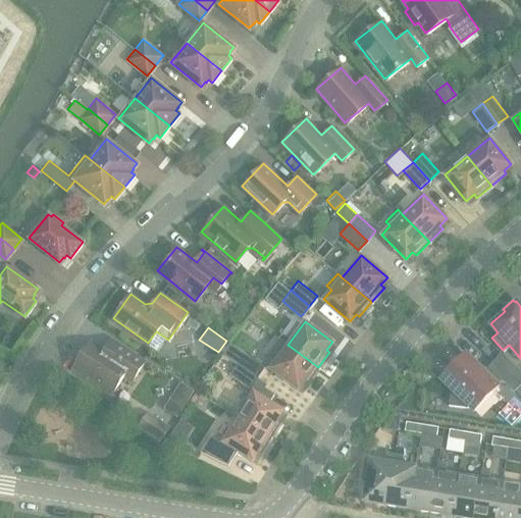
[(90,341),(72,368),(110,393),(121,376),(129,381),(145,359),(112,338),(104,350),(90,341)]
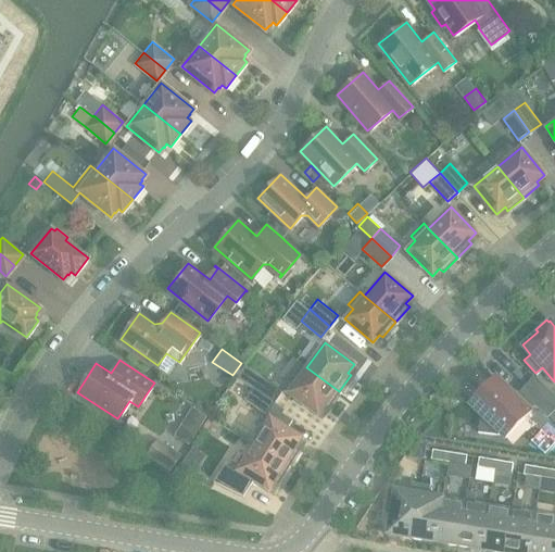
[(281,390),(243,364),(236,376),(252,387),(274,401),(281,390)]
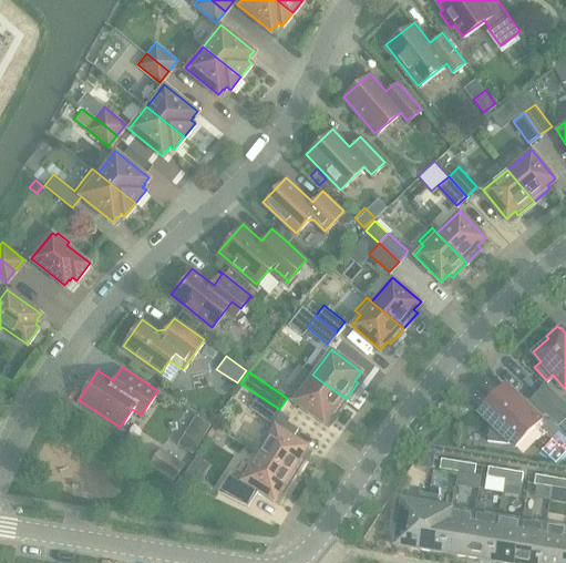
[(333,416),(346,399),(312,375),(294,400),(323,422),(330,413),(333,416)]
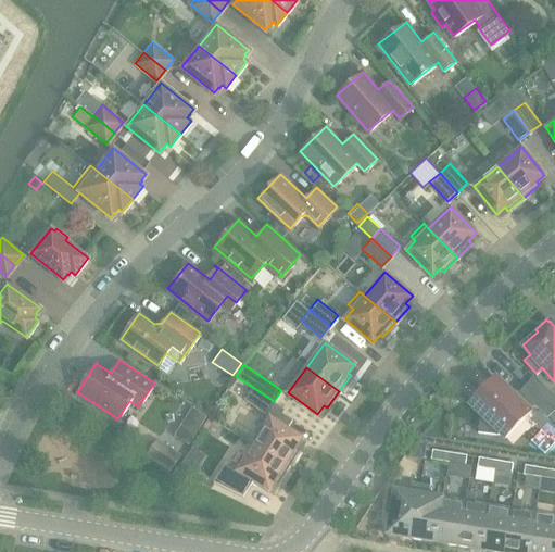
[(547,413),(554,404),(554,397),(533,377),(521,389),(522,390),(517,397),(495,376),(491,379),(489,377),(481,386),(483,388),(469,402),(481,414),(479,417),(477,430),(494,433),(496,429),(504,436),(530,410),(528,409),(534,402),(546,414),(547,413)]
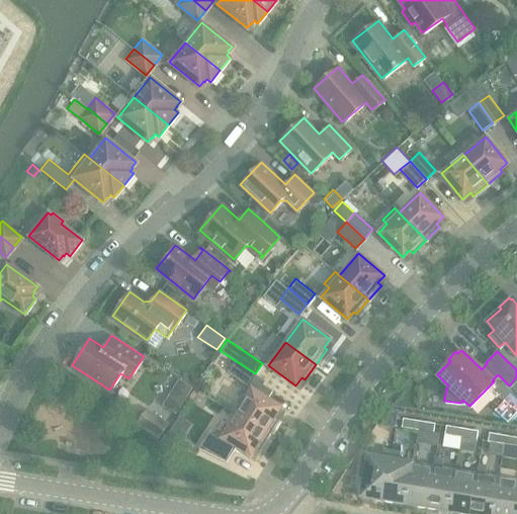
[(235,360),(228,370),(248,384),(247,386),(251,389),(266,398),(270,391),(261,384),(263,380),(254,374),(255,373),(235,360)]
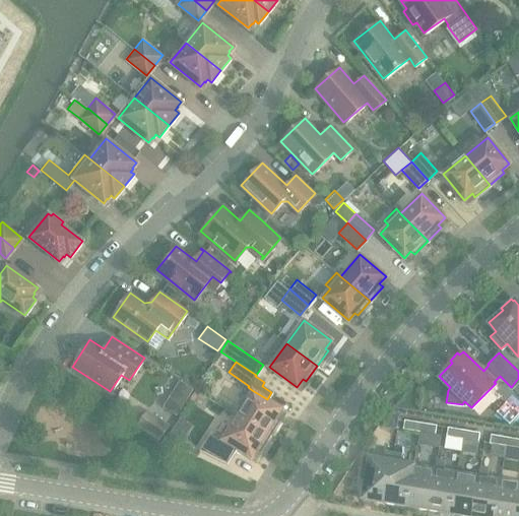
[(180,379),(172,392),(184,401),(193,388),(180,379)]
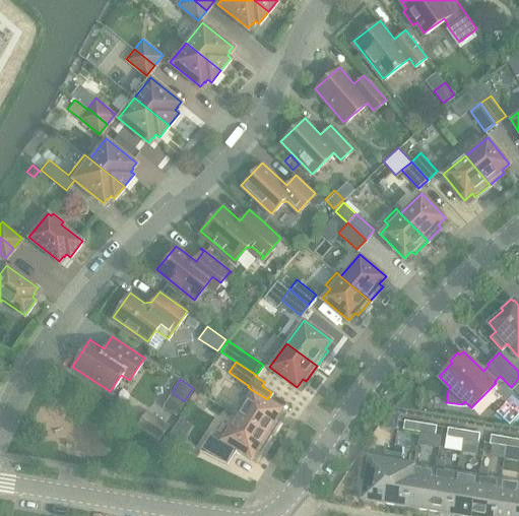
[(252,390),(237,414),(270,435),(280,418),(276,416),(281,408),(267,399),(252,390)]
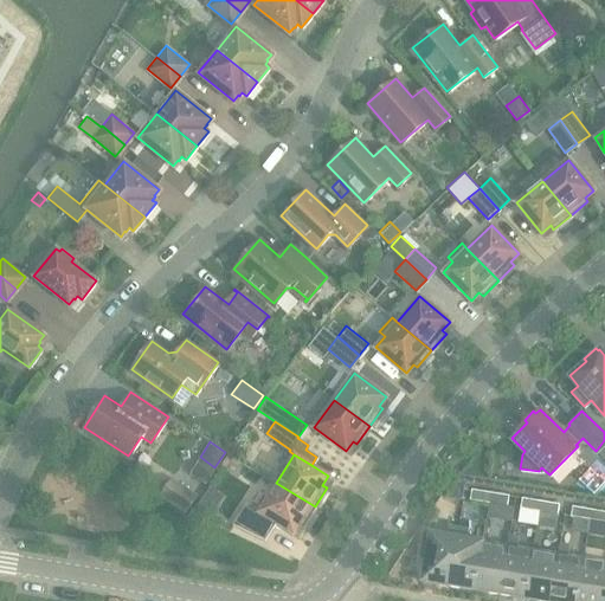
[(198,493),(171,476),(158,495),(185,512),(198,493)]
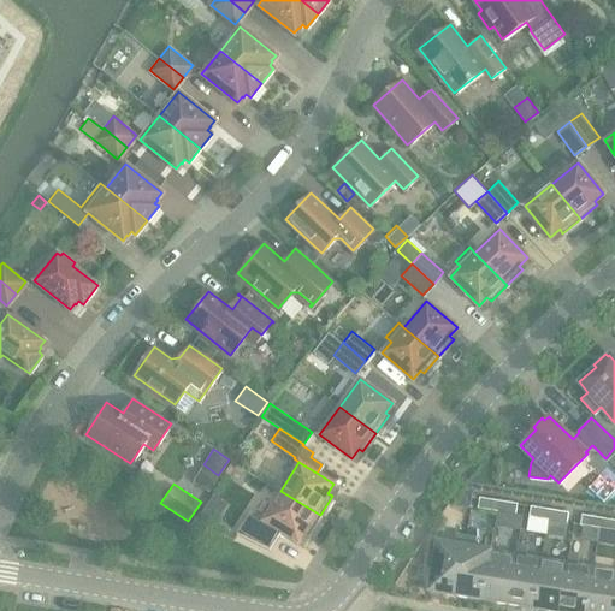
[(463,486),(453,503),(468,505),(472,487),(463,486)]
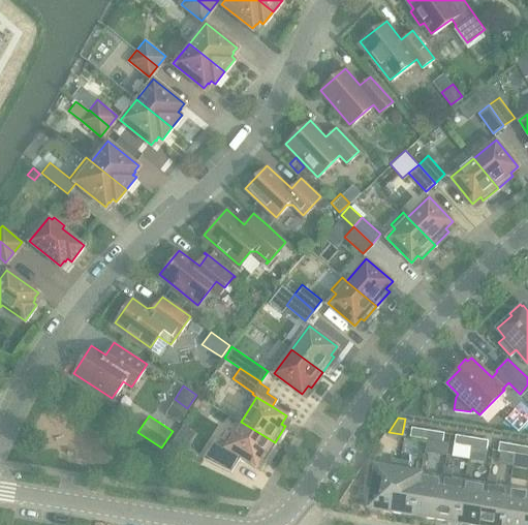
[(202,456),(204,457),(230,470),(240,456),(255,465),(260,457),(265,459),(275,442),(241,422),(226,445),(214,437),(202,456)]
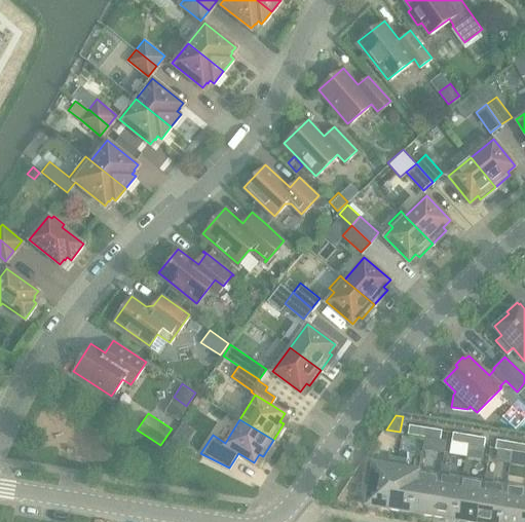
[(407,433),(423,435),(424,426),(408,423),(407,433)]
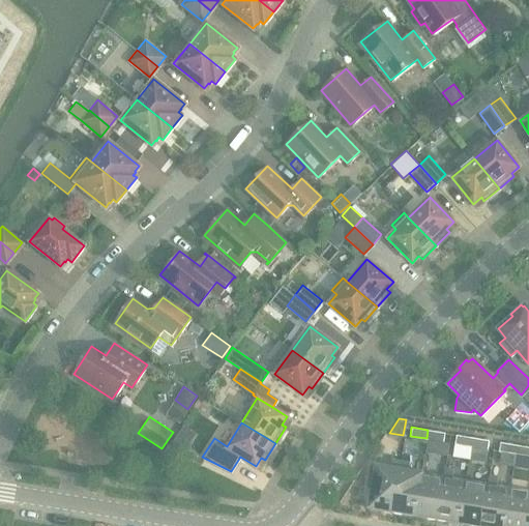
[(443,441),(444,432),(428,430),(427,438),(443,441)]
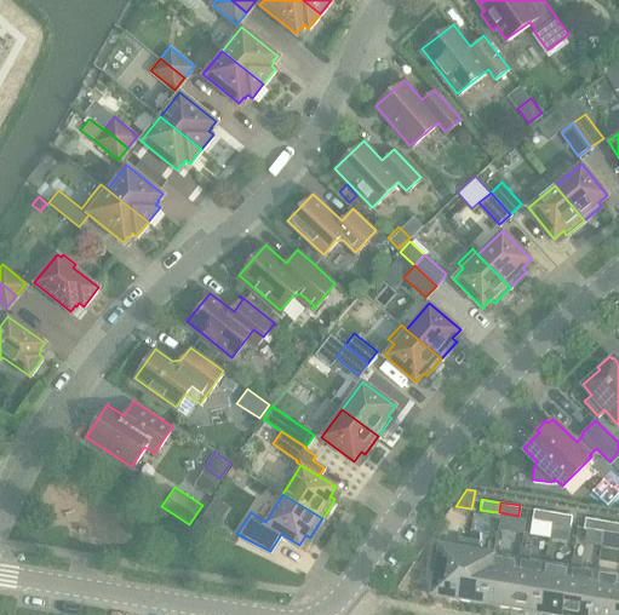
[(207,506),(201,517),(215,526),(222,516),(207,506)]
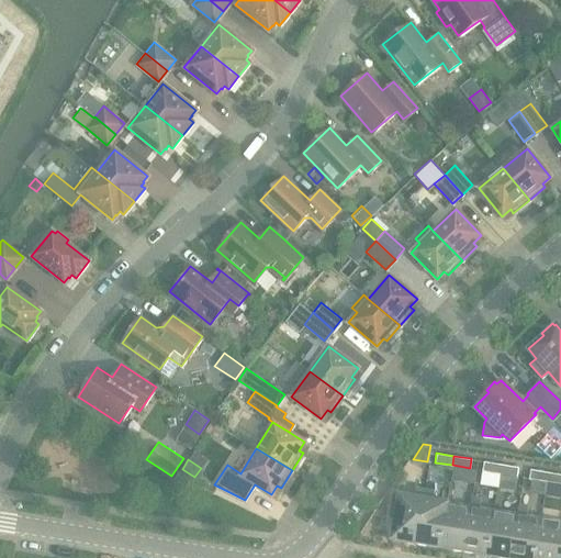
[(482,470),(498,473),(501,464),(483,460),(482,470)]
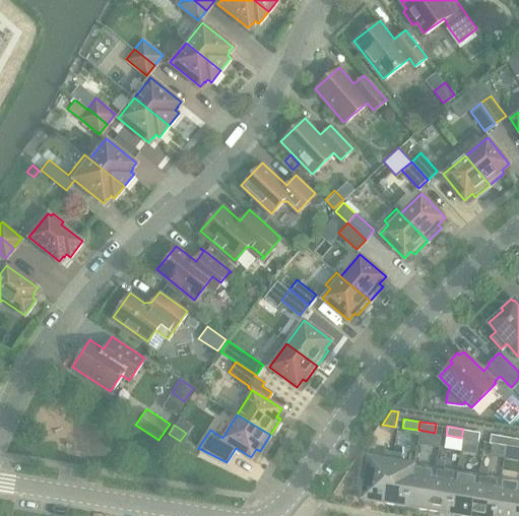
[(477,440),(479,431),(463,429),(461,438),(477,440)]
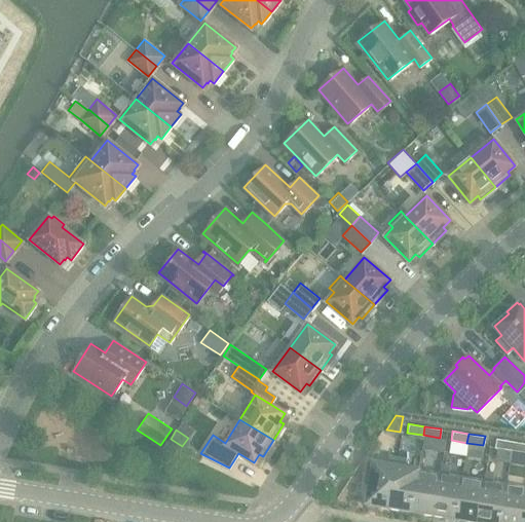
[(494,447),(511,449),(512,441),(496,438),(494,447)]
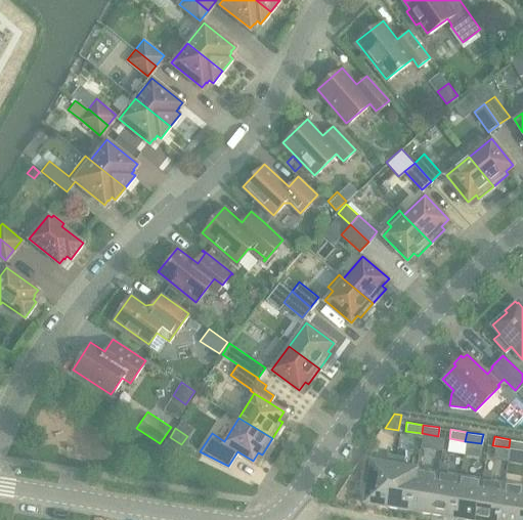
[(522,449),(522,440),(510,439),(509,447),(522,449)]
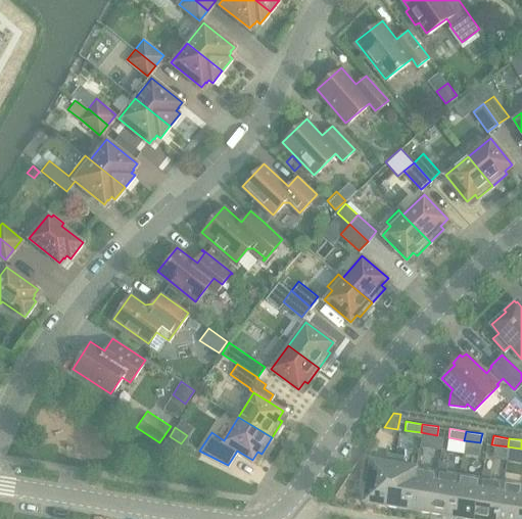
[(367,479),(364,498),(373,499),(373,502),(386,504),(393,463),(366,459),(363,478),(367,479)]
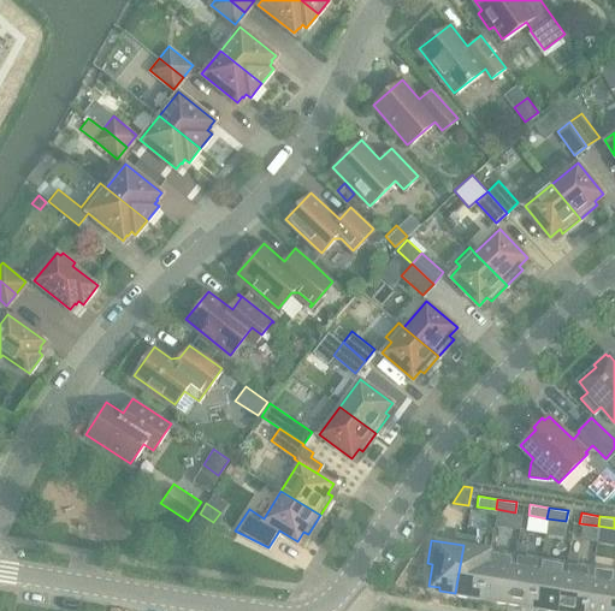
[(455,593),(471,597),(472,593),(482,594),(489,550),(463,545),(455,593)]
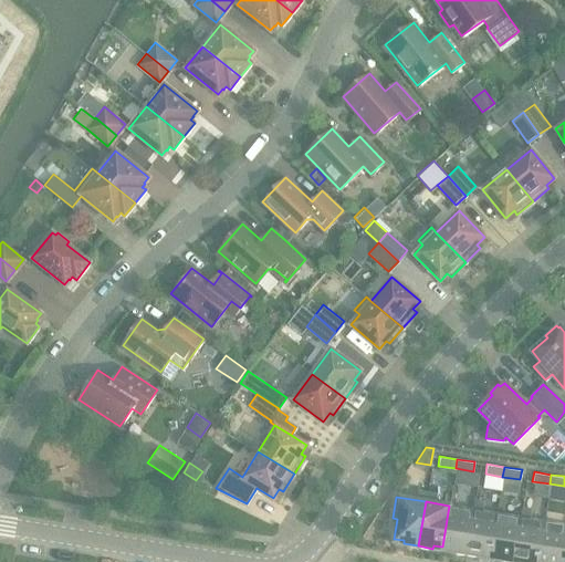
[(451,548),(450,551),(466,553),(472,509),(449,506),(442,547),(451,548)]
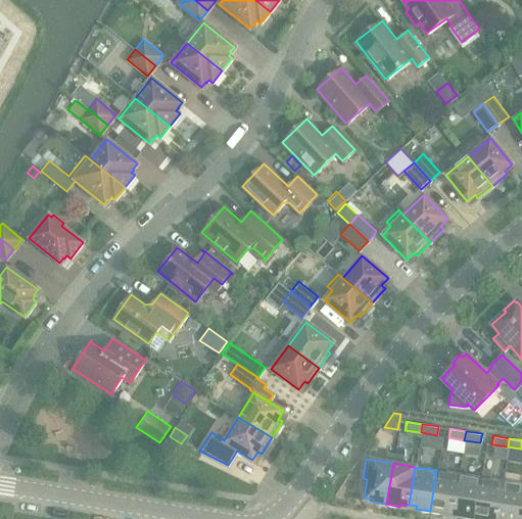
[(430,511),(443,514),(444,511),(452,512),(459,474),(436,470),(430,511)]
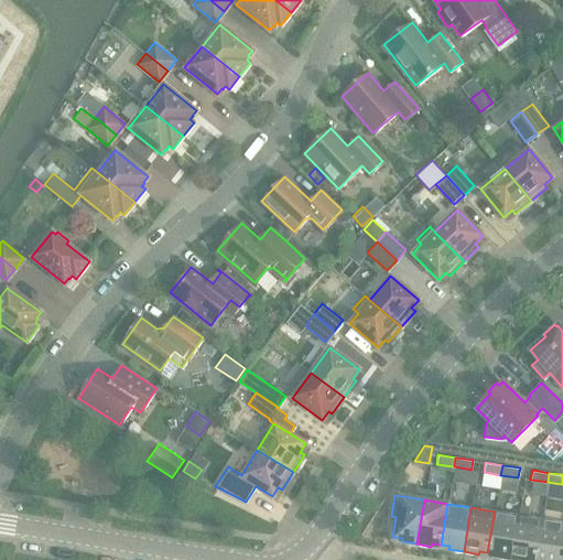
[(496,553),(496,557),(510,559),(518,515),(495,512),(487,552),(496,553)]
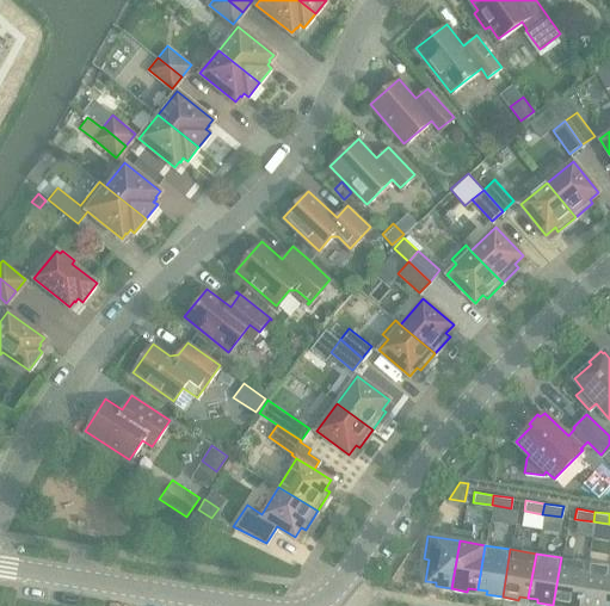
[(553,605),(556,605),(568,605),(570,605),(579,605),(586,562),(561,557),(553,605)]
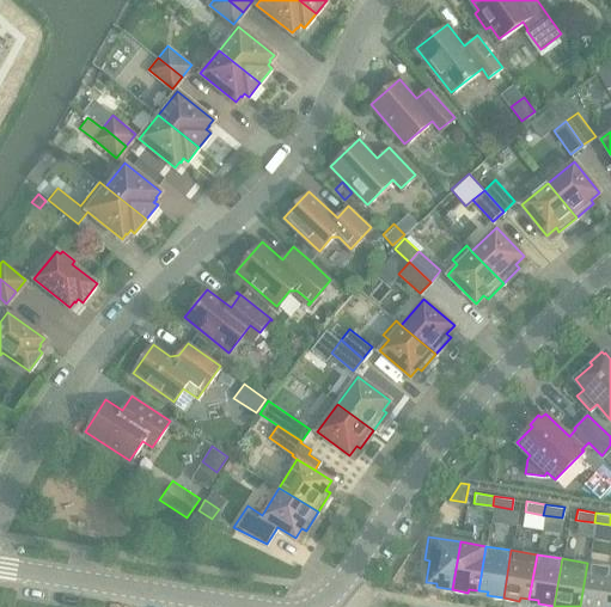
[(580,606),(605,606),(610,578),(610,566),(587,563),(580,606)]
